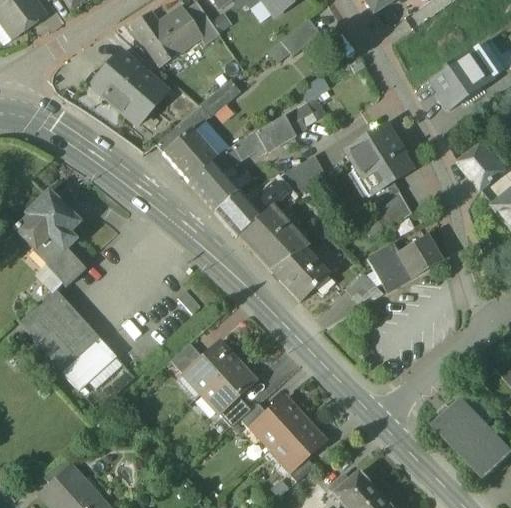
[(0,17),(1,17),(15,36),(45,14),(34,0),(0,0),(0,17)]
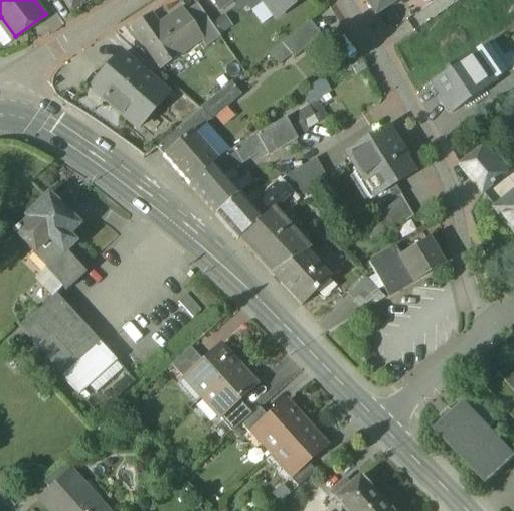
[(64,0),(69,8),(82,0),(64,0)]
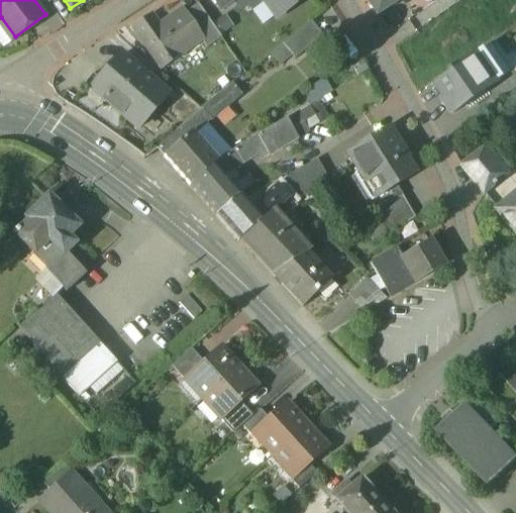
[(263,22),(277,12),(268,0),(263,0),(252,8),(263,22)]
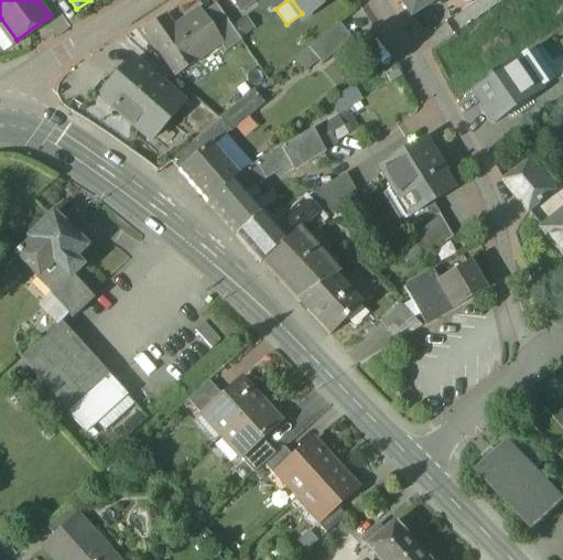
[(302,13),(303,15),(324,0),(292,0),(302,13)]
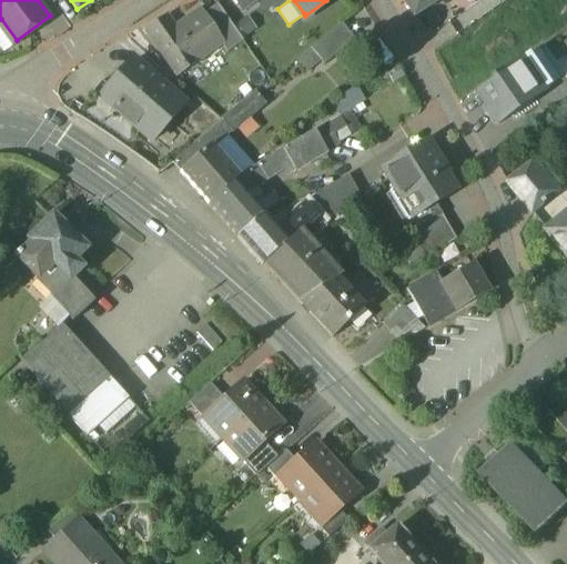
[(404,0),(413,14),(435,0),(404,0)]
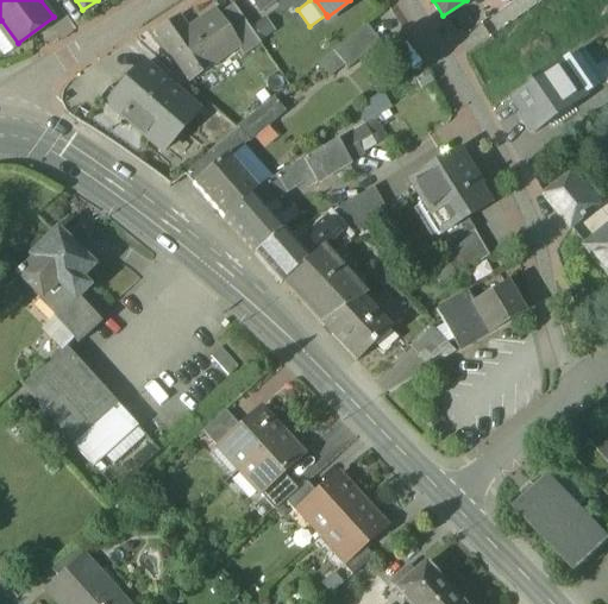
[(238,46),(243,54),(262,41),(234,1),(218,12),(215,13),(232,37),(238,46)]
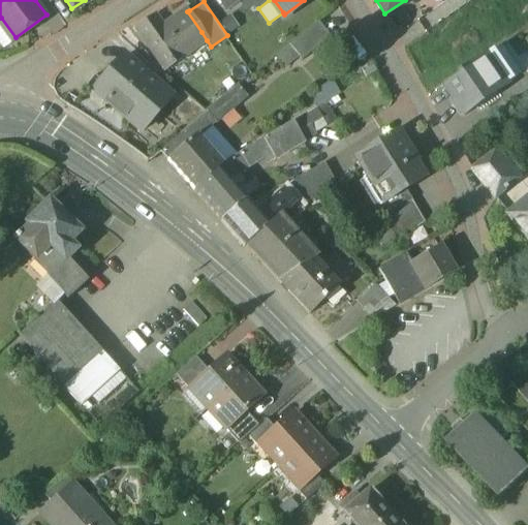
[(134,25),(164,69),(185,55),(181,48),(202,32),(187,11),(189,10),(187,7),(163,23),(156,11),(134,25)]
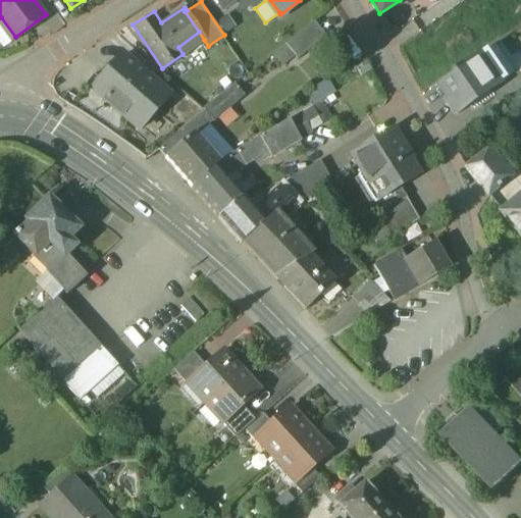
[(228,11),(216,20),(225,33),(238,24),(228,11)]
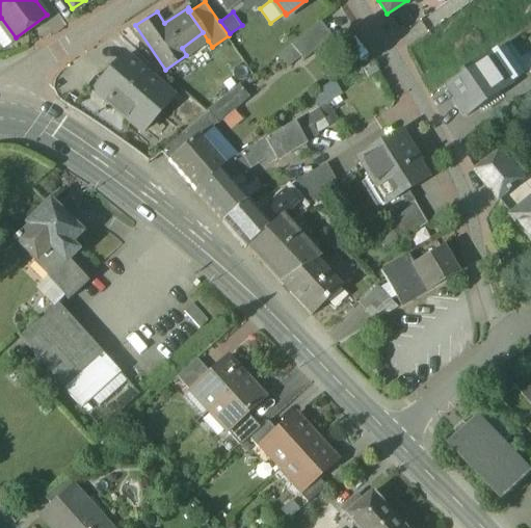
[(301,54),(304,57),(334,34),(322,19),(295,40),(292,42),(293,42),(301,54)]
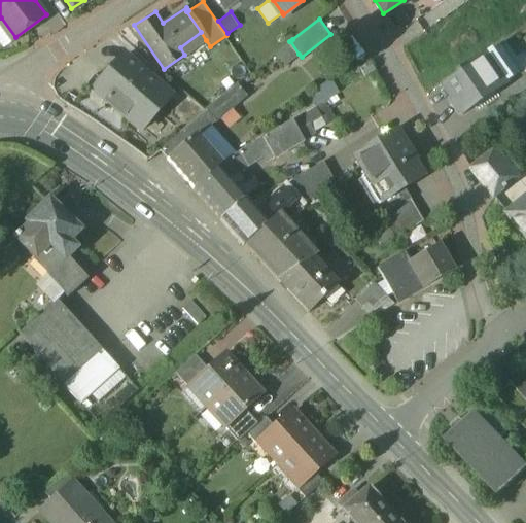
[(184,55),(206,40),(201,32),(180,47),(184,55)]
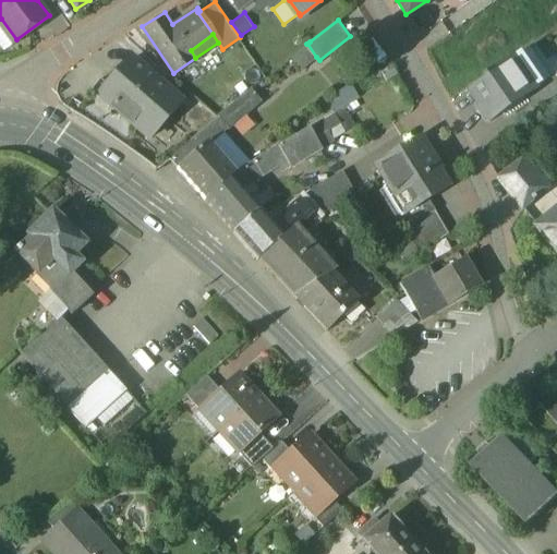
[(307,44),(306,44),(290,57),(301,70),(316,57),(307,44)]
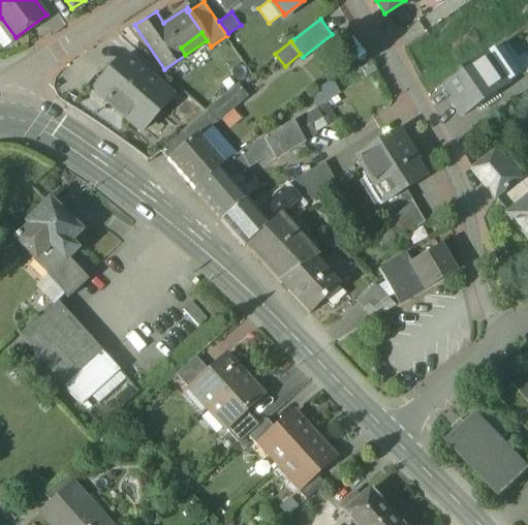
[(460,112),(465,114),(498,91),(515,80),(514,78),(494,49),(444,83),(453,95),(452,101),(460,112)]
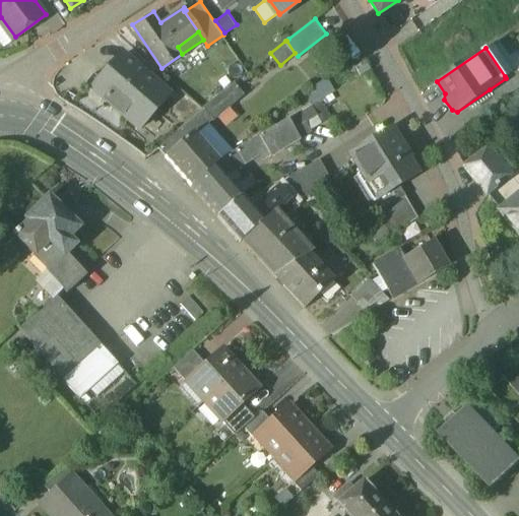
[(104,94),(139,126),(169,92),(123,52),(98,81),(108,89),(104,94)]
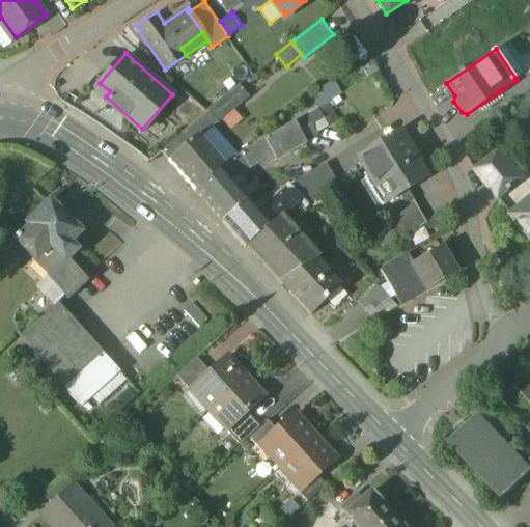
[(500,91),(508,104),(529,89),(529,70),(515,78),(517,80),(500,91)]
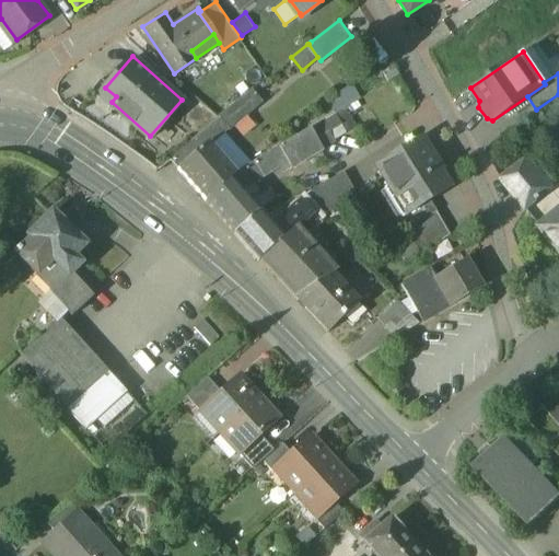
[(208,139),(211,142),(225,130),(230,127),(230,128),(263,100),(252,87),(218,115),(199,129),(170,155),(178,165),(208,139)]
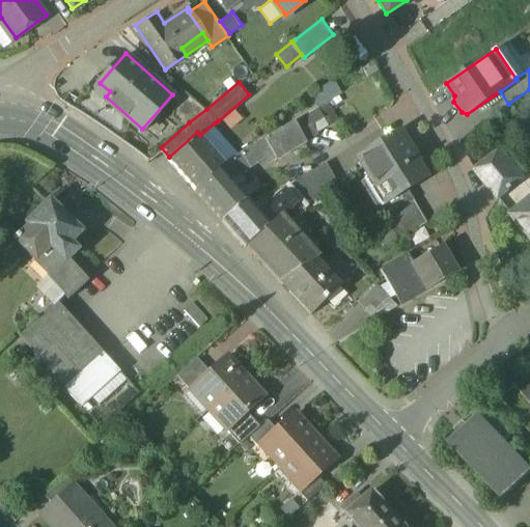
[(327,100),(319,104),(331,123),(339,119),(327,100)]
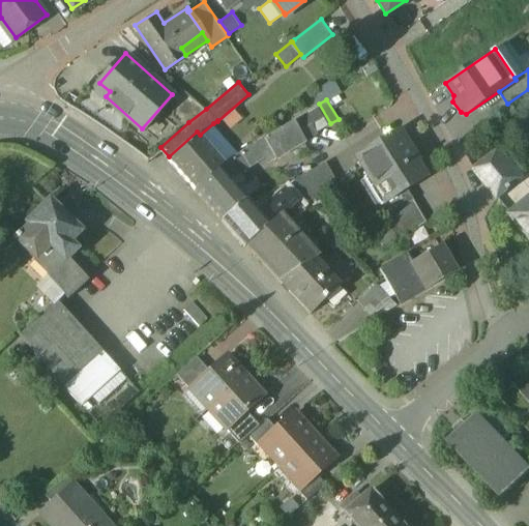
[(319,104),(294,119),(305,139),(330,123),(319,104)]
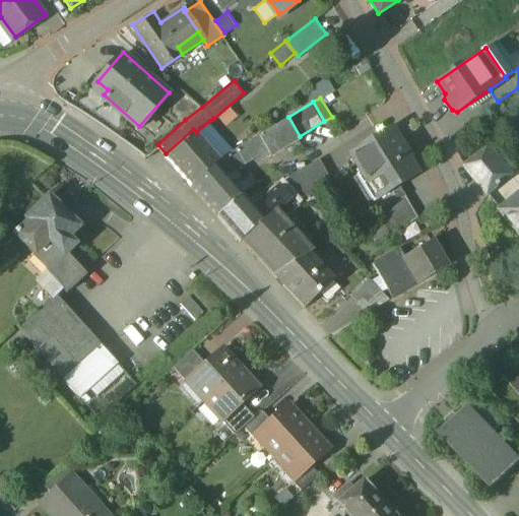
[(271,152),(300,136),(288,117),(259,134),(271,152)]
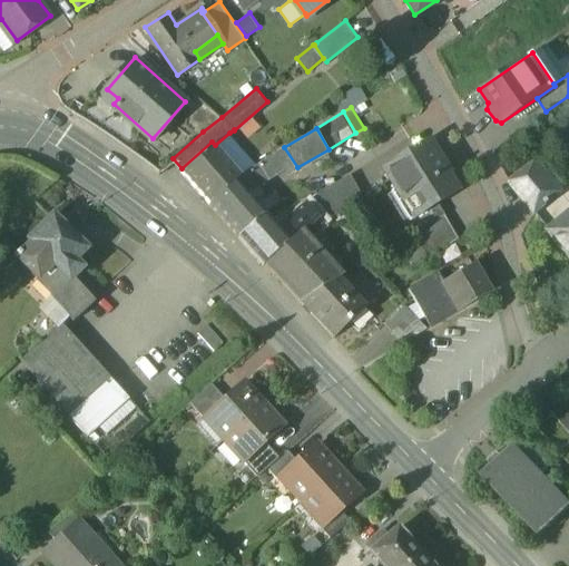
[(236,168),(252,157),(229,133),(215,145),(236,168)]
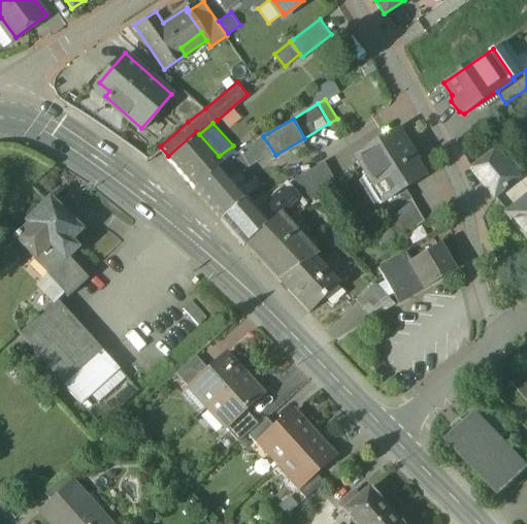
[(387,195),(388,197),(405,187),(423,175),(414,160),(416,159),(397,129),(356,154),(368,173),(372,171),(387,195)]
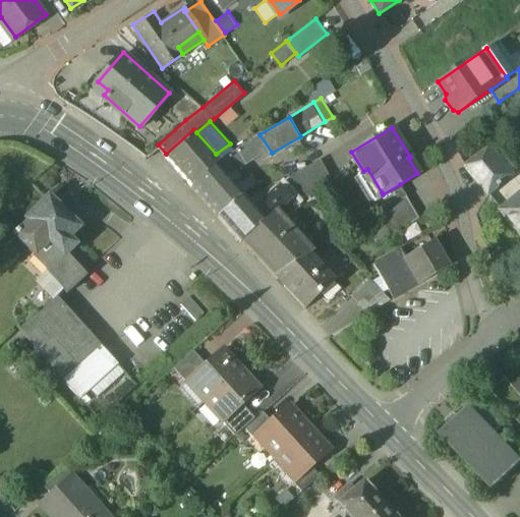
[(166,154),(191,183),(216,162),(220,158),(216,154),(196,132),(193,129),(166,154)]
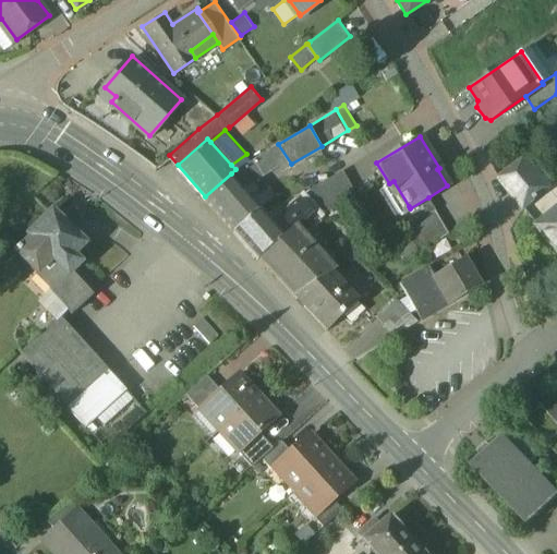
[(278,144),(269,149),(278,165),(281,170),(291,164),(278,144)]
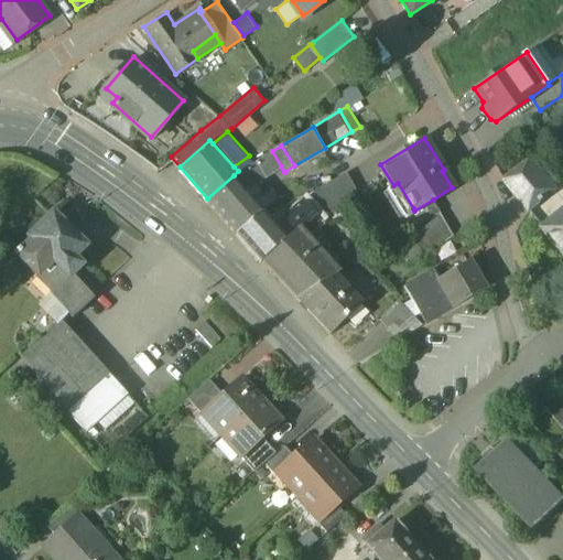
[(281,167),(272,151),(253,162),(238,171),(234,175),(245,187),(281,167)]
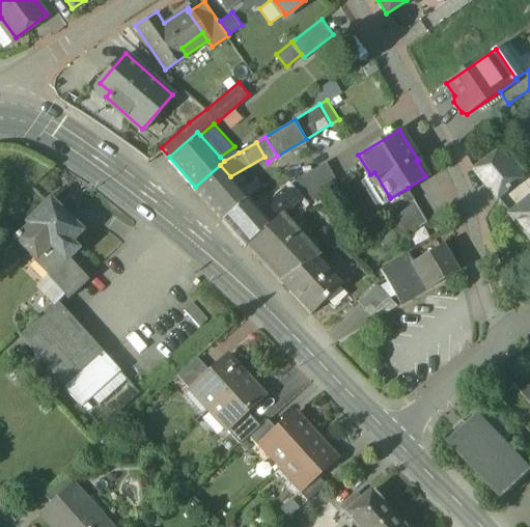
[(224,161),(239,153),(234,146),(220,157),(224,161)]
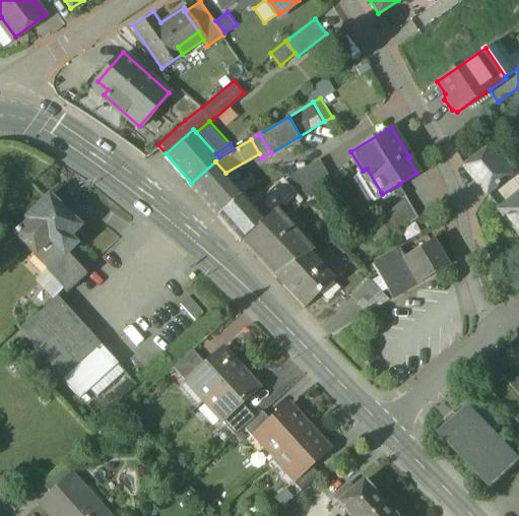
[(465,164),(488,191),(497,184),(499,186),(504,182),(502,180),(512,173),(490,144),(465,164)]
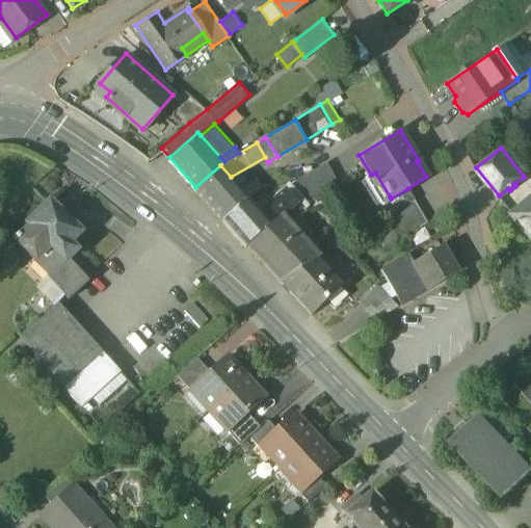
[(309,198),(310,199),(325,190),(338,184),(332,173),(326,162),(298,178),(303,188),(309,198)]
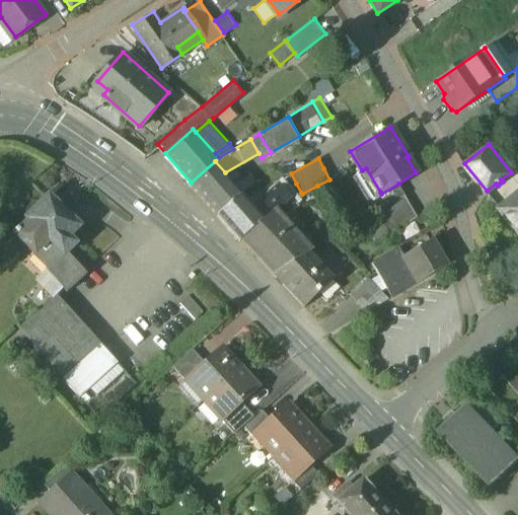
[(225,172),(215,161),(191,182),(192,182),(191,184),(217,213),(218,212),(241,192),(225,172)]
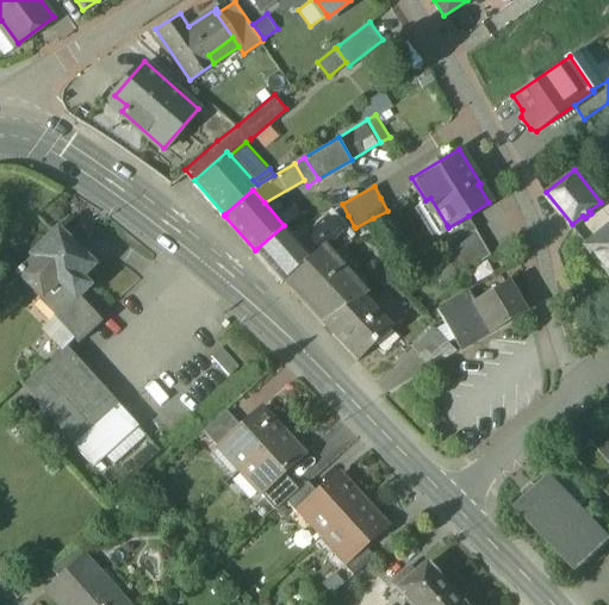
[(311,228),(329,248),(346,234),(328,213),(311,228)]
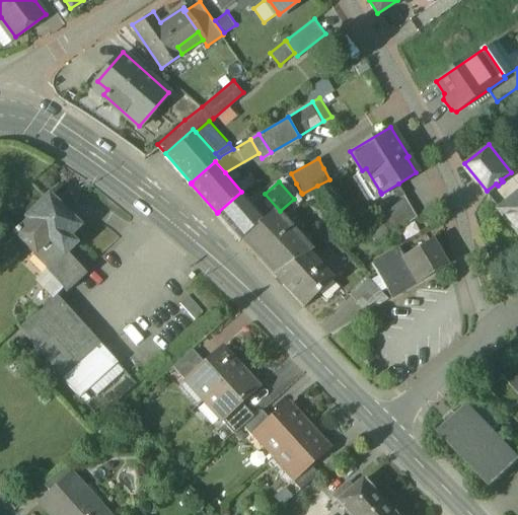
[(373,197),(380,209),(404,195),(404,194),(398,184),(381,194),(380,192),(373,197)]
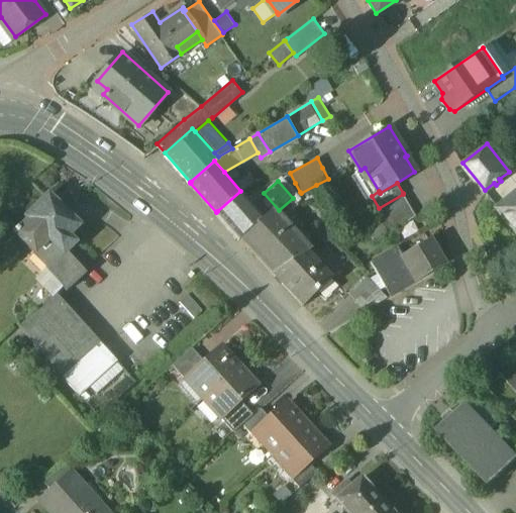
[(251,204),(240,191),(217,211),(217,212),(239,237),(240,235),(273,207),(277,212),(279,210),(264,193),(251,204)]
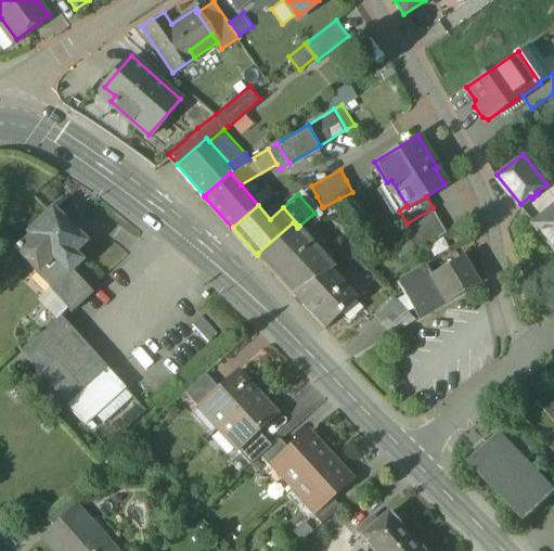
[(553,205),(536,220),(538,223),(553,210),(553,205)]
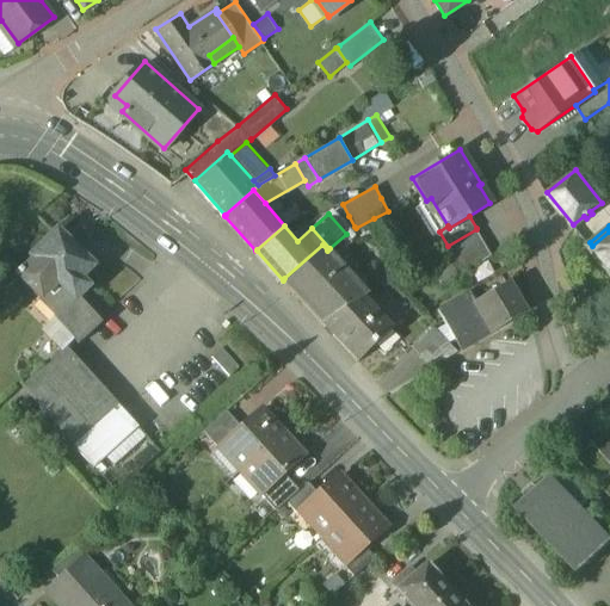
[(31,254),(34,257),(67,290),(71,286),(76,292),(79,295),(79,294),(88,284),(80,277),(93,264),(78,249),(82,245),(69,232),(66,236),(57,228),(47,239),(45,237),(39,237),(32,245),(32,251),(34,252),(31,254)]
